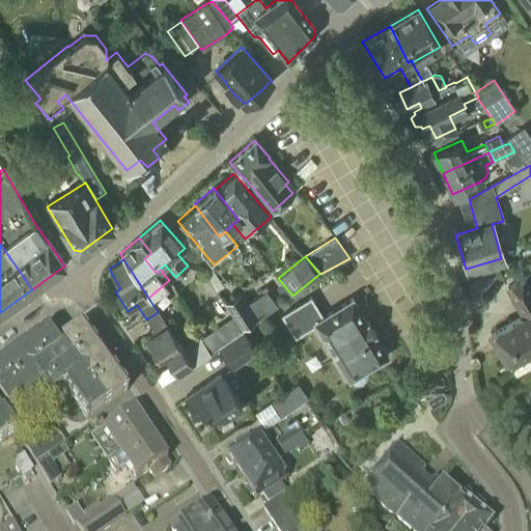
[(246,305),(247,302),(240,291),(226,300),(221,292),(226,289),(211,267),(203,273),(218,294),(232,315),(242,328),(255,318),(246,305)]
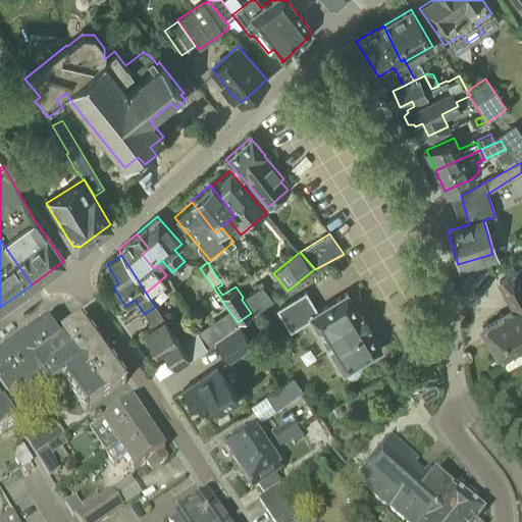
[(515,311),(482,329),(498,357),(513,349),(520,353),(521,351),(521,271),(521,270),(499,281),(515,311)]
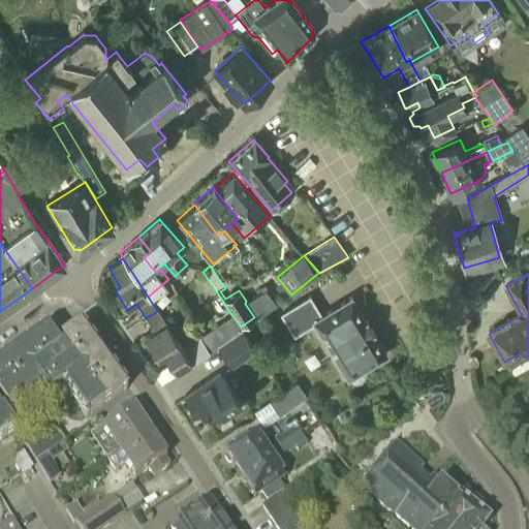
[(254,317),(276,304),(265,288),(246,301),(245,304),(254,317)]
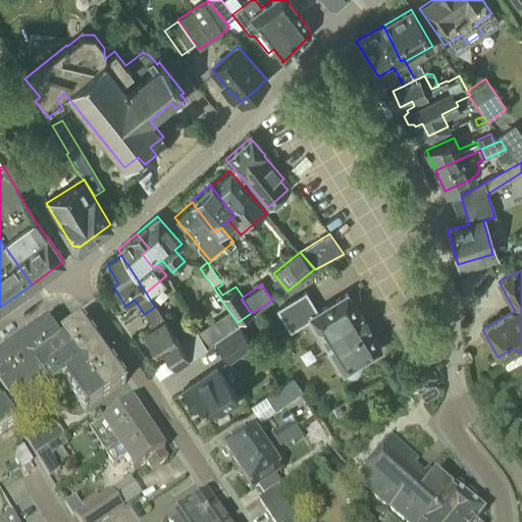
[(343,373),(380,350),(367,327),(368,327),(361,316),(360,316),(347,294),(317,312),(305,293),(277,310),(290,330),(310,319),(343,373)]
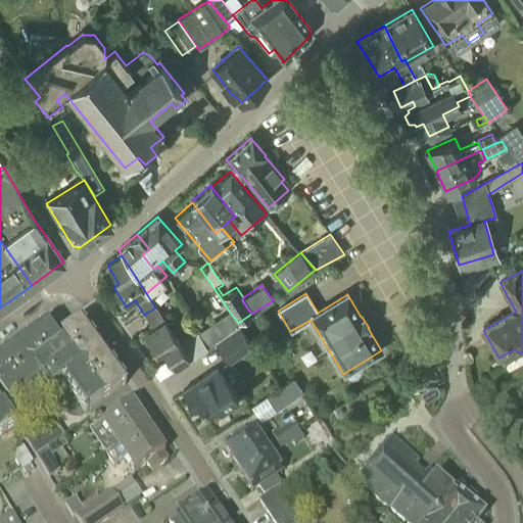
[(155,307),(144,315),(152,328),(144,333),(156,352),(160,349),(174,368),(188,360),(155,307)]
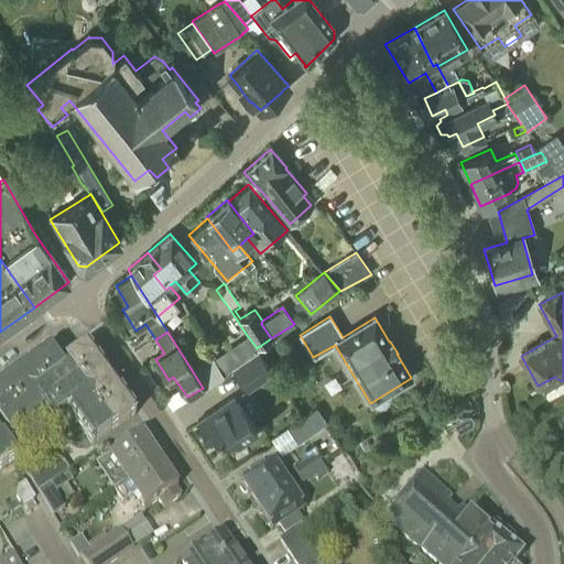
[(52,357),(47,350),(0,383),(0,429),(10,443),(45,418),(44,415),(47,413),(51,418),(63,409),(66,414),(67,413),(90,447),(136,415),(86,347),(68,360),(66,356),(56,354),(52,357)]
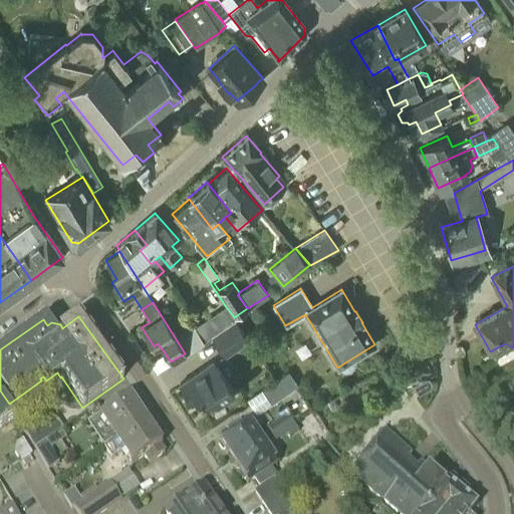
[(235,319),(211,336),(225,357),(249,341),(235,319)]
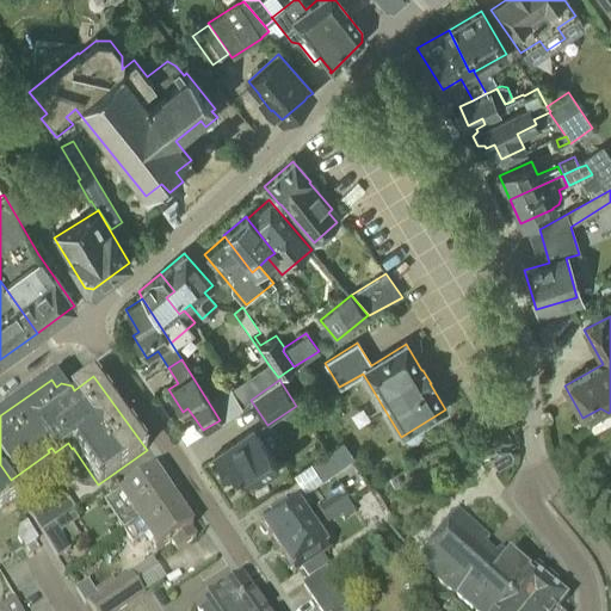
[(254,394),(247,386),(244,388),(240,382),(229,389),(240,403),(254,394)]
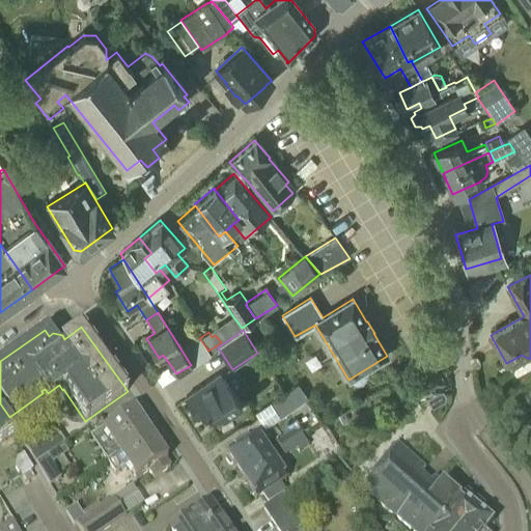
[(186,344),(180,347),(182,350),(191,365),(210,353),(203,344),(191,353),(186,344)]
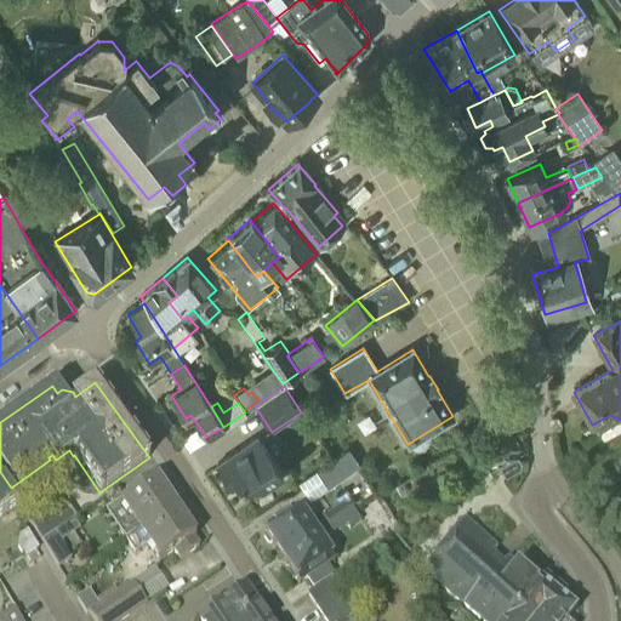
[(522,436),(513,422),(484,440),(505,476),(519,467),(520,462),(517,456),(518,455),(514,449),(520,445),(517,438),(522,436)]
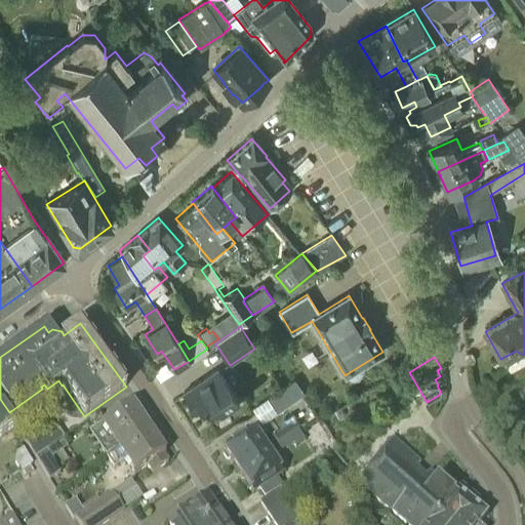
[(216,370),(183,393),(196,413),(200,409),(209,420),(238,402),(216,370)]
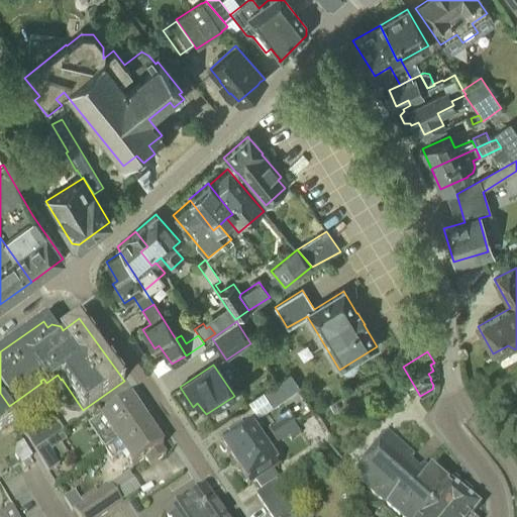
[(273,407),(299,388),(290,374),(263,392),(273,407)]
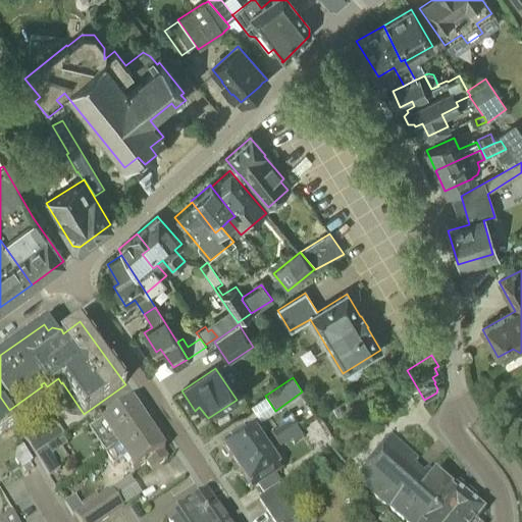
[(112,452),(148,428),(132,404),(100,424),(109,436),(107,441),(112,452)]
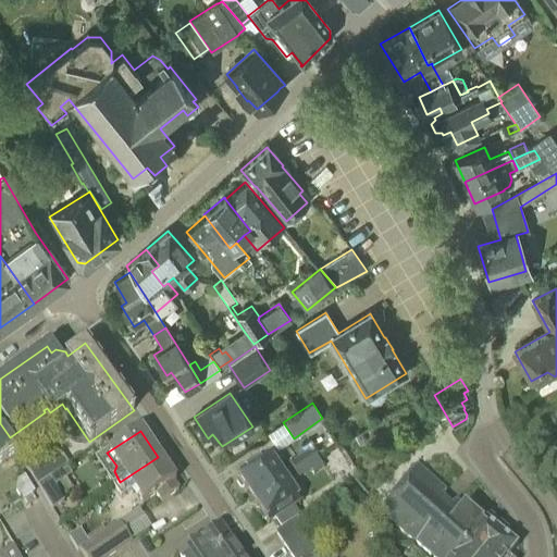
[(0,436),(0,467),(17,455),(3,435),(0,436)]
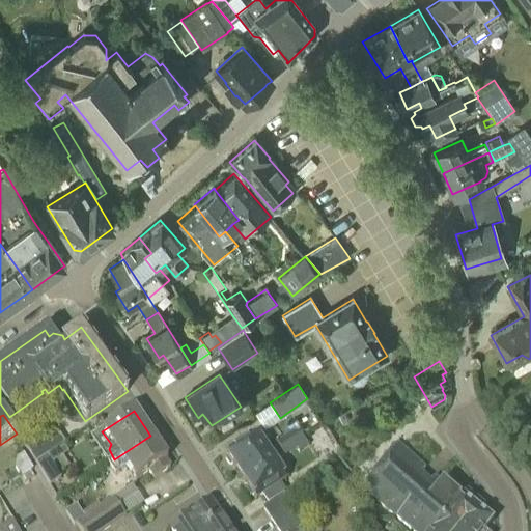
[(36,464),(47,455),(63,444),(51,424),(24,443),(36,464)]
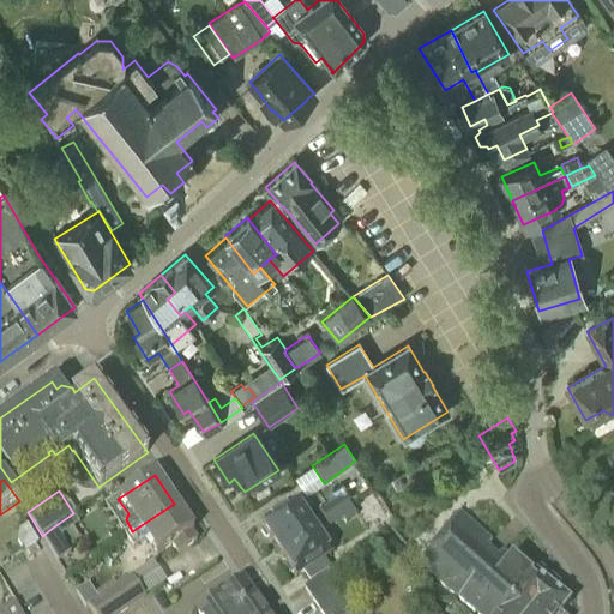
[(347,501),(324,519),(331,529),(342,522),(344,525),(357,518),(347,501)]
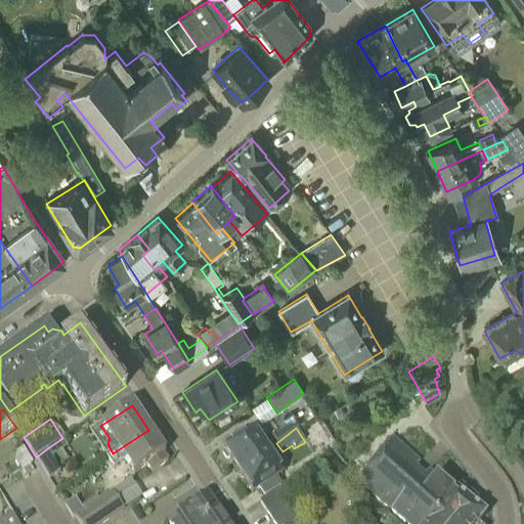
[(235,471),(276,444),(271,437),(260,445),(250,429),(221,448),(223,451),(221,454),(225,461),(229,461),(235,471)]
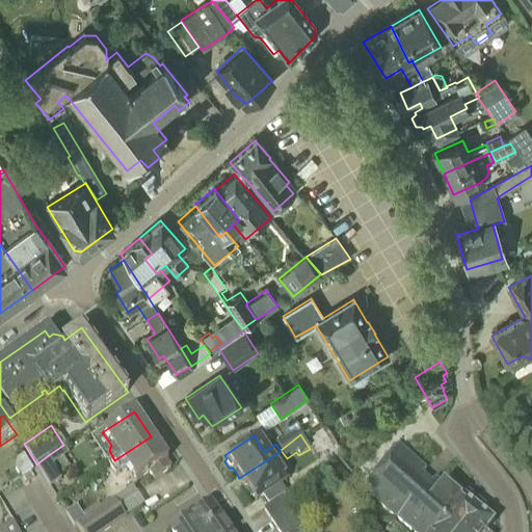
[(151,436),(114,460),(121,468),(127,469),(135,482),(148,474),(153,481),(169,471),(164,463),(167,462),(151,436)]
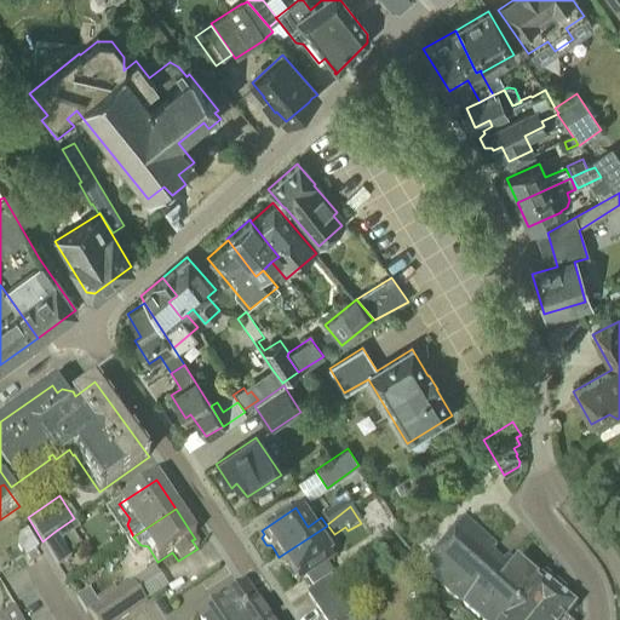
[(497,547),(464,520),(423,569),(463,604),(474,592),(494,612),(503,602),(514,612),(517,608),(529,618),(534,614),(540,619),(566,619),(574,610),(569,606),(572,604),(568,595),(544,575),(540,580),(537,578),(535,580),(509,557),(503,564),(492,555),(497,547)]
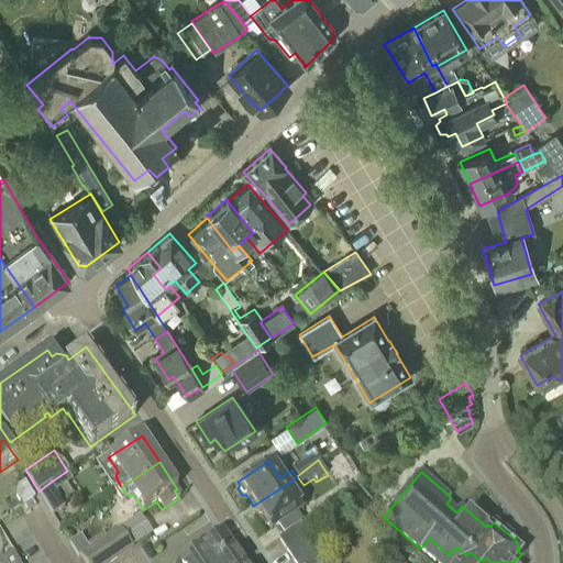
[(297,477),(253,506),(262,519),(258,522),(263,528),(268,527),(269,530),(301,509),(290,493),(302,486),(297,477)]
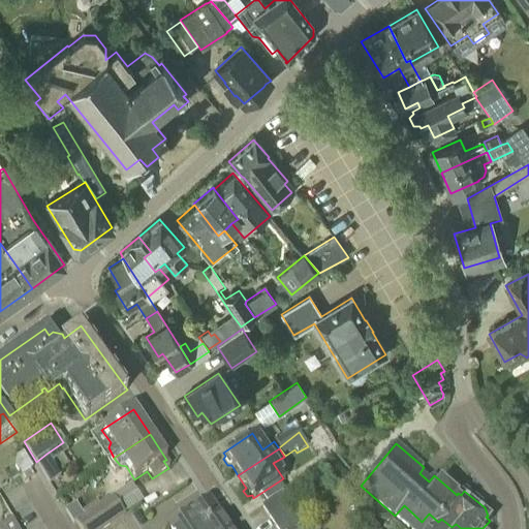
[(14,468),(19,476),(20,475),(32,469),(23,454),(14,458),(14,468)]
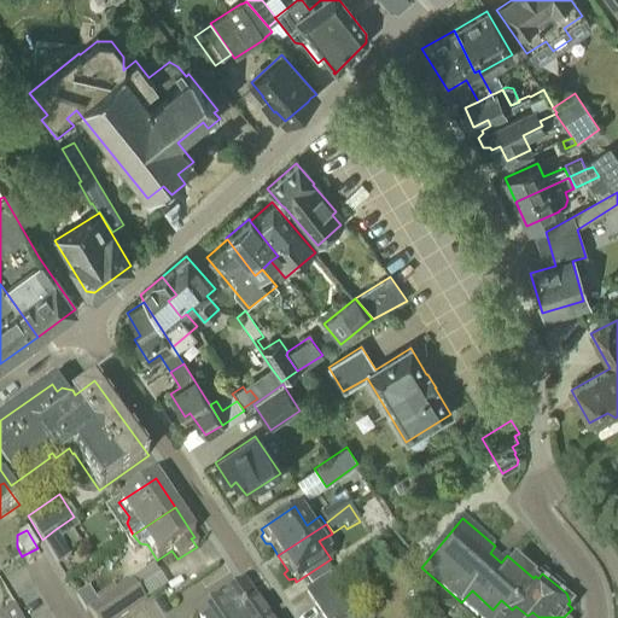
[(71,558),(54,530),(42,540),(59,566),(71,558)]
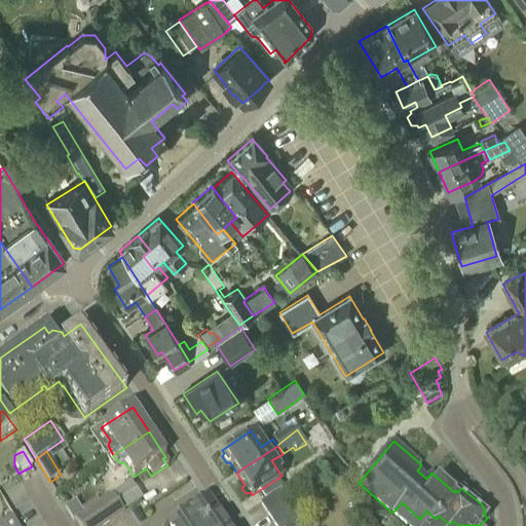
[(266,515),(287,500),(279,490),(259,504),(266,515)]
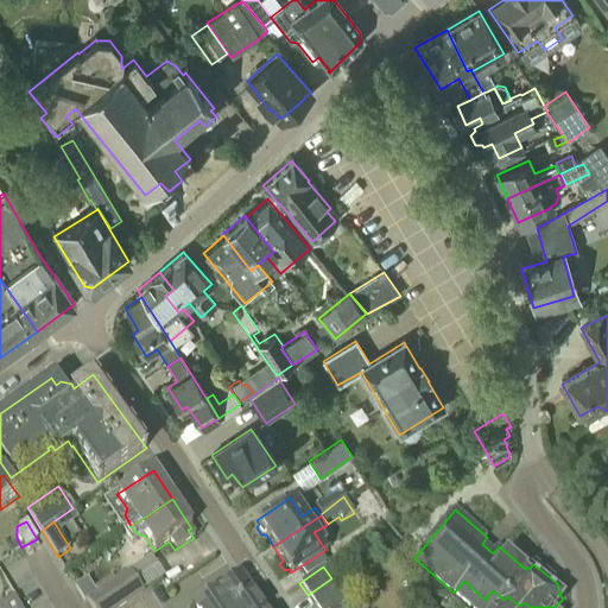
[(86,582),(76,589),(84,603),(86,602),(89,607),(121,607),(140,595),(128,576),(95,597),(86,582)]
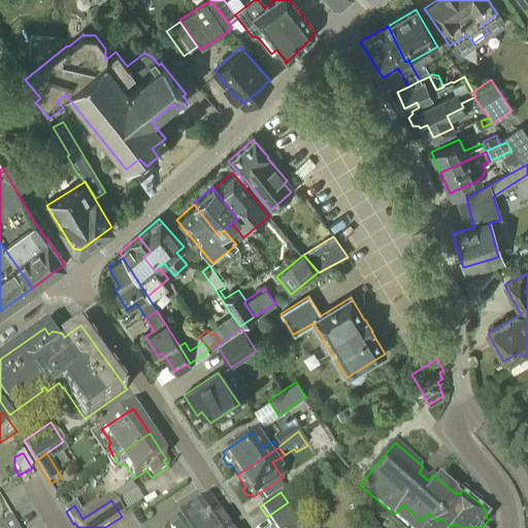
[(226,527),(208,500),(189,513),(199,527),(226,527)]
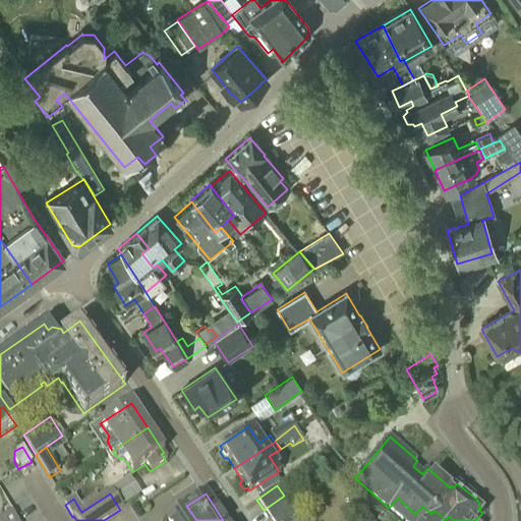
[(284,496),(264,510),(270,519),(290,506),(284,496)]
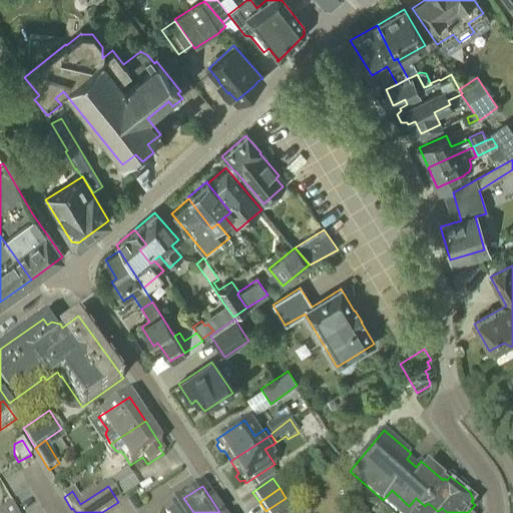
[(447,512),(442,508),(438,511),(428,503),(425,506),(416,498),(409,506),(392,490),(383,500),(397,512),(447,512)]
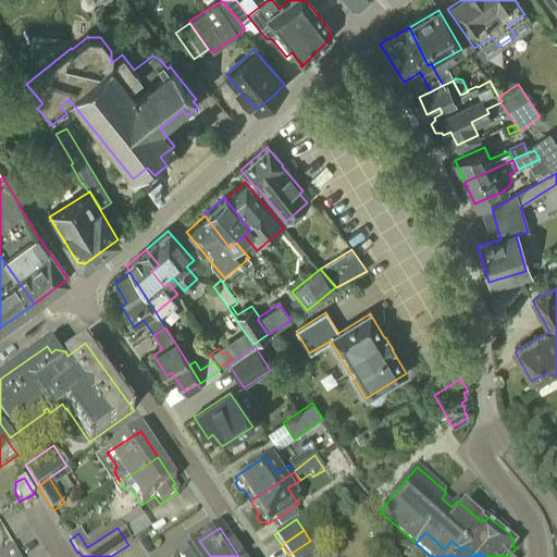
[(210,556),(199,541),(177,555),(177,556),(210,556)]
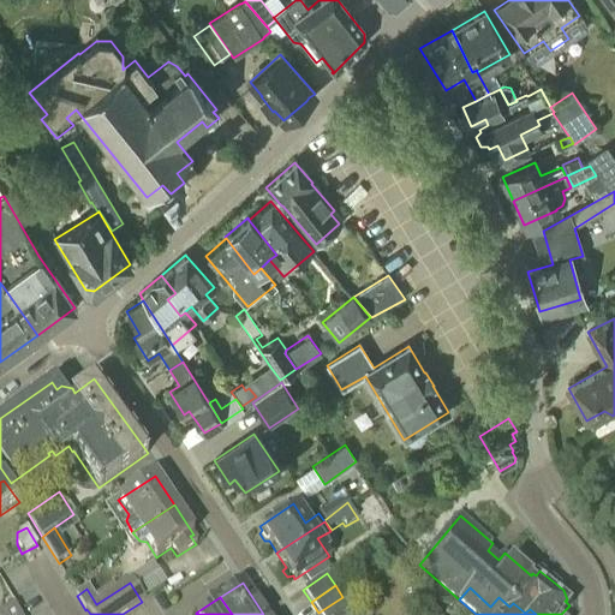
[(339,614),(350,608),(342,597),(318,613),(318,614),(339,614)]
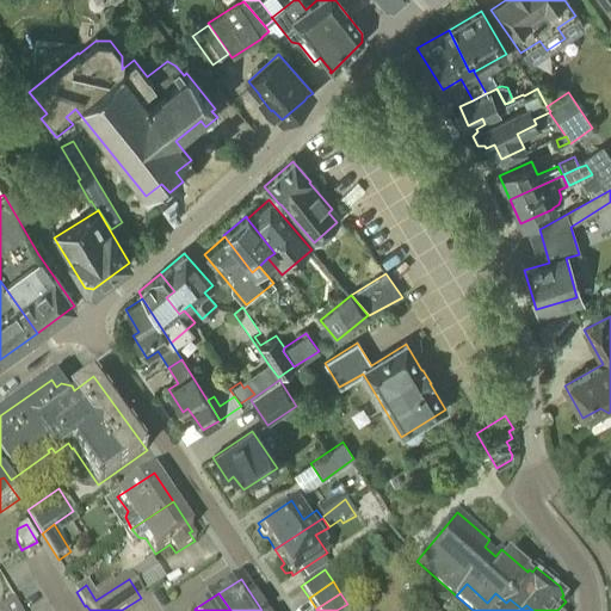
[(20,610),(13,600),(0,608),(0,610),(20,610)]
